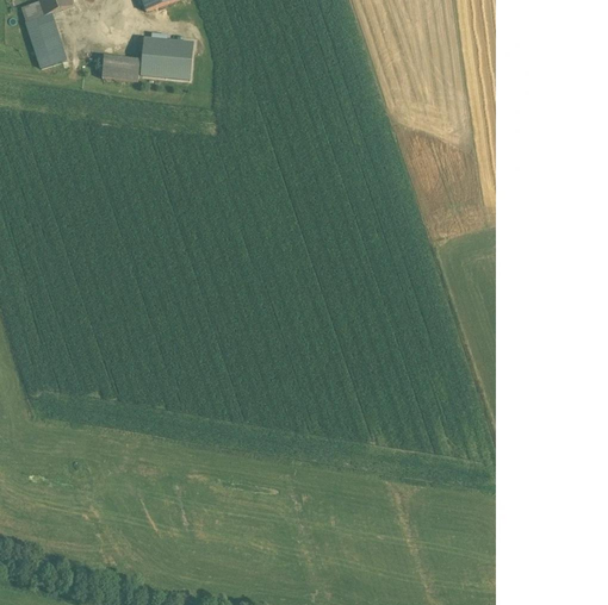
[(30,2),(35,17),(50,11),(72,4),(70,0),(38,0),(30,2)]
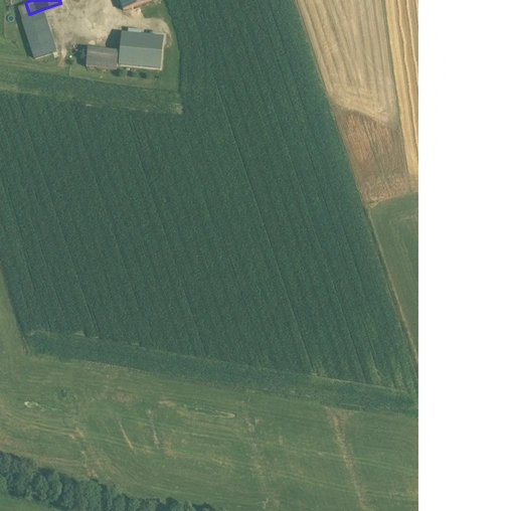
[(42,9),(29,14),(21,16),(33,55),(54,48),(42,9)]
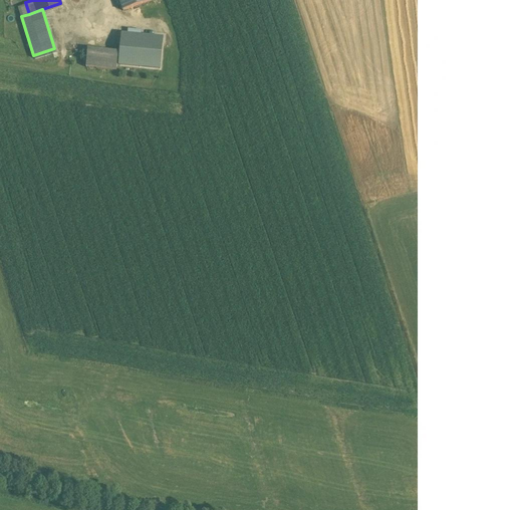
[(161,35),(121,31),(118,61),(159,65),(161,35)]
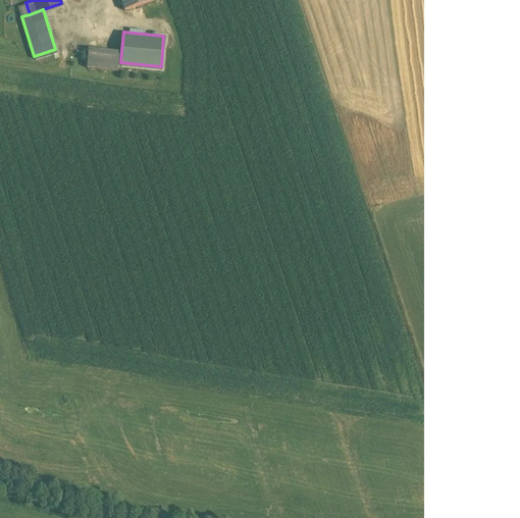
[(86,64),(116,67),(118,50),(88,47),(86,64)]
